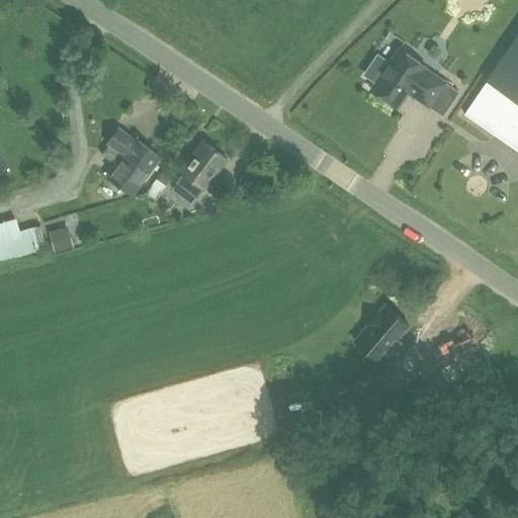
[(517,31),(463,114),(517,151),(517,31)]
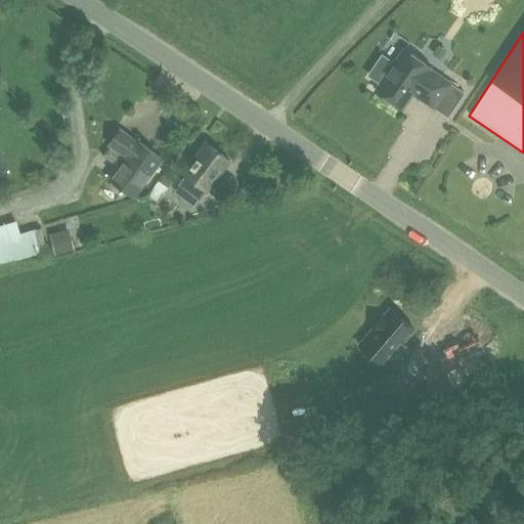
[(380,54),(366,75),(380,84),(375,91),(400,108),(410,93),(433,108),(450,84),(428,69),(429,67),(403,49),(393,63),(380,54)]
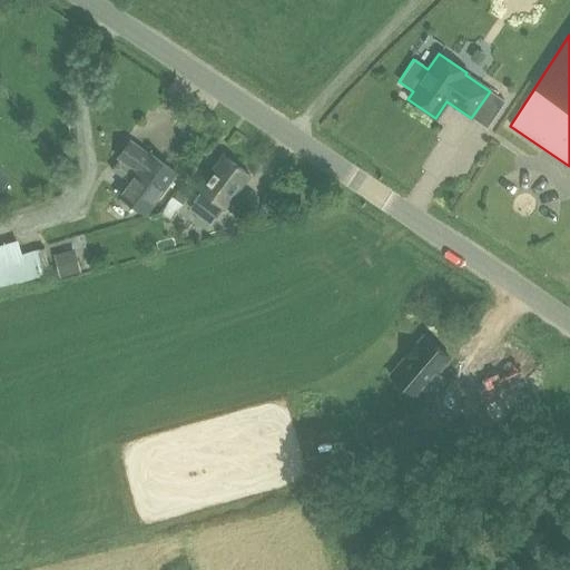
[(119,158),(111,169),(127,182),(126,184),(154,204),(176,173),(148,153),(148,154),(130,140),(118,157),(119,158)]
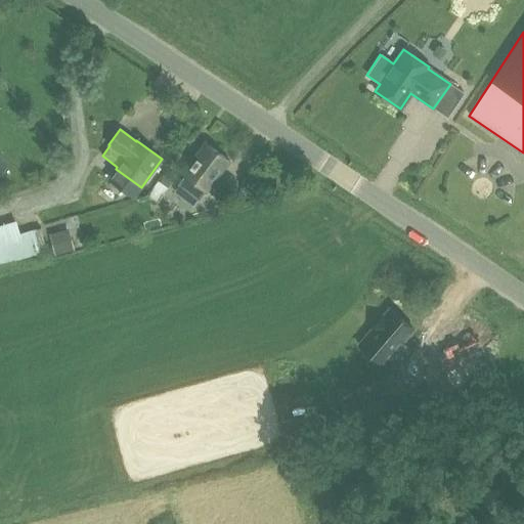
[(183,176),(178,183),(198,198),(204,190),(207,192),(230,160),(204,141),(181,174),(183,176)]
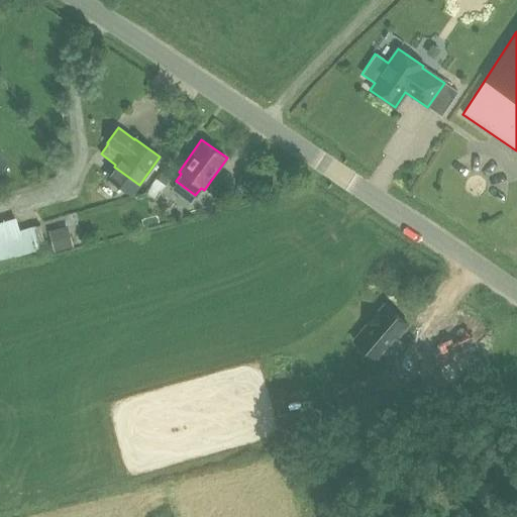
[(149,193),(166,208),(183,190),(167,176),(149,193)]
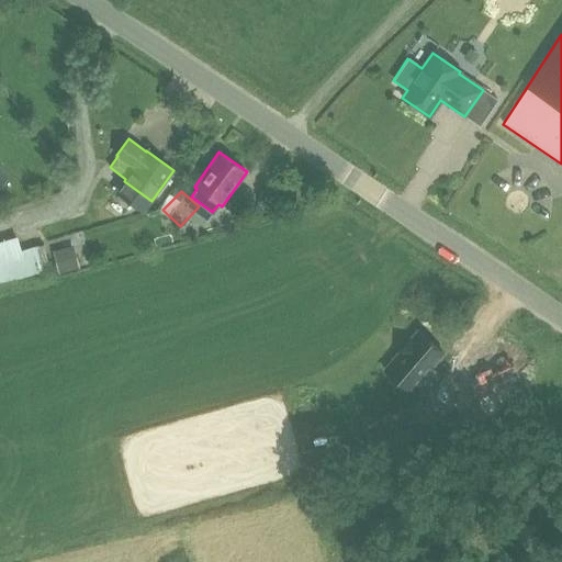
[(0,281),(38,271),(33,254),(32,248),(18,253),(14,240),(6,243),(0,244),(0,281)]
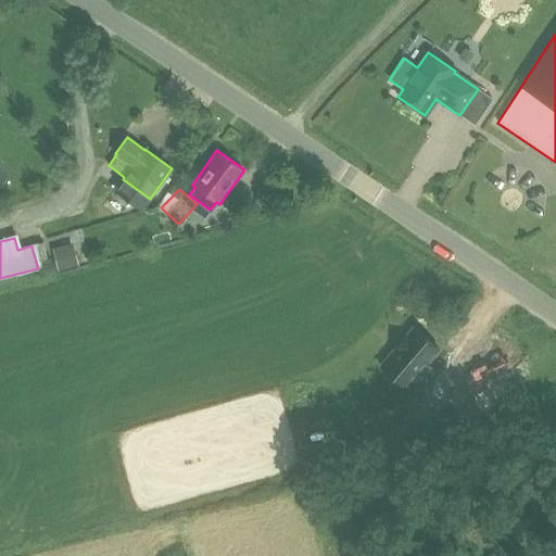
[(41,243),(32,245),(33,251),(38,268),(48,265),(41,243)]
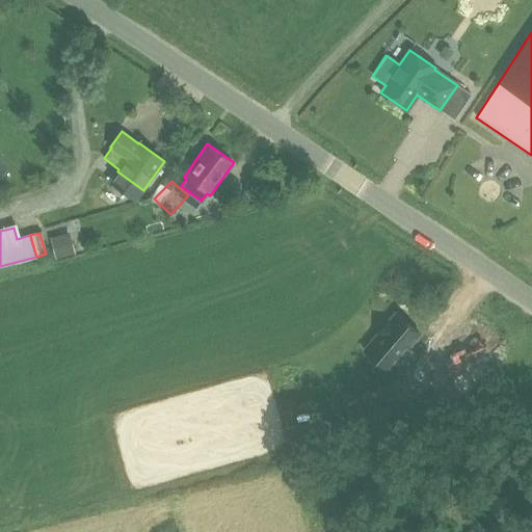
[(69,234),(48,239),(54,262),(75,257),(69,234)]
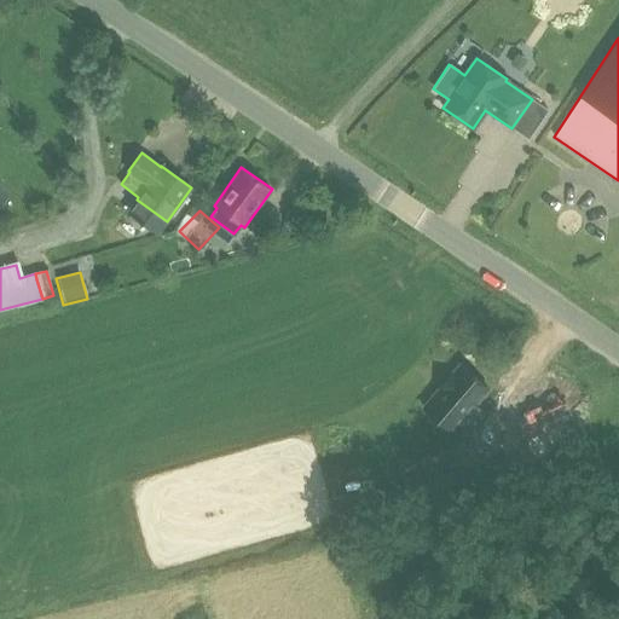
[(440,388),(423,408),(451,431),(462,418),(470,427),(482,412),(474,404),(487,388),(460,365),(452,375),(451,374),(439,388),(440,388)]
